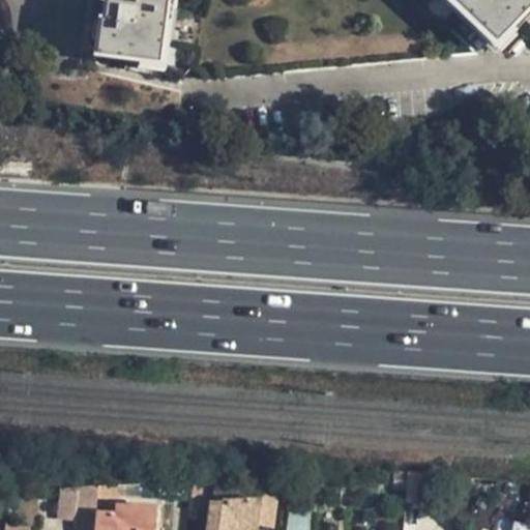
[(96,0),(94,20),(99,20),(105,21),(107,0),(96,0)]
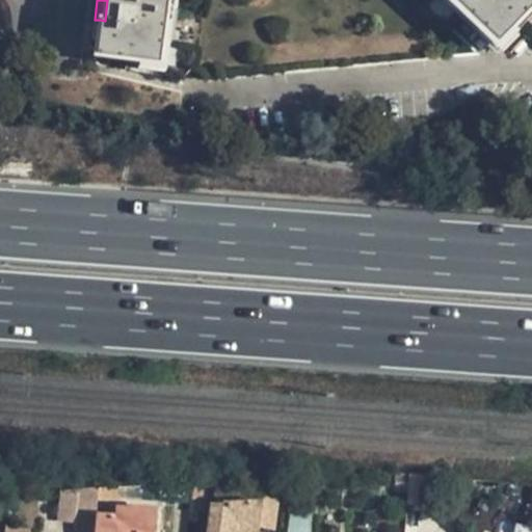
[(107,0),(105,21),(100,20),(96,55),(159,62),(166,0),(107,0)]
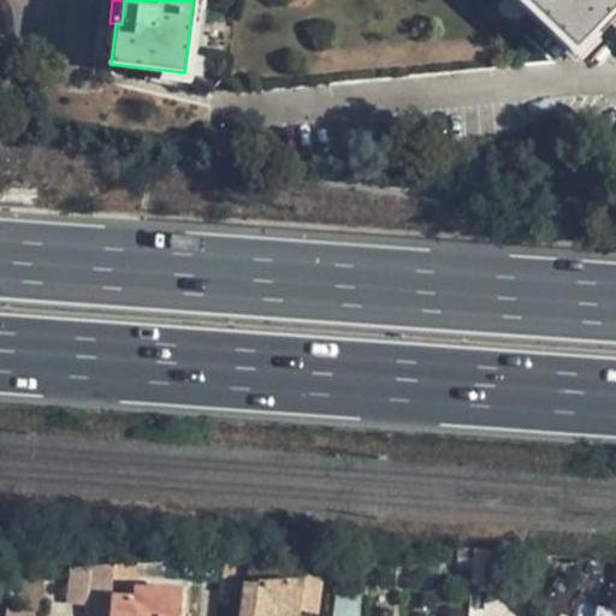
[(615,0),(497,0),(495,4),(514,23),(532,4),(576,47),(615,4),(615,0)]
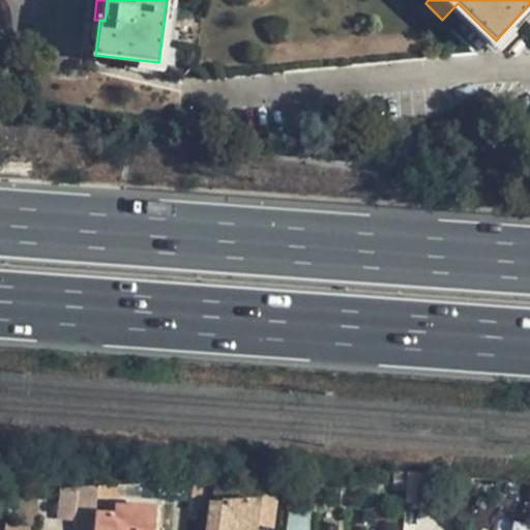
[(410,489),(412,471),(396,472),(394,489),(410,489)]
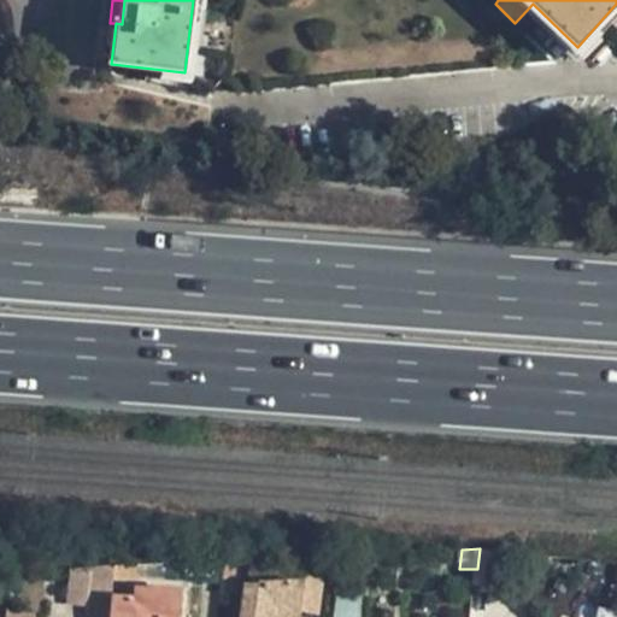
[(116,566),(88,568),(86,603),(84,610),(111,612),(112,598),(115,579),(116,566)]
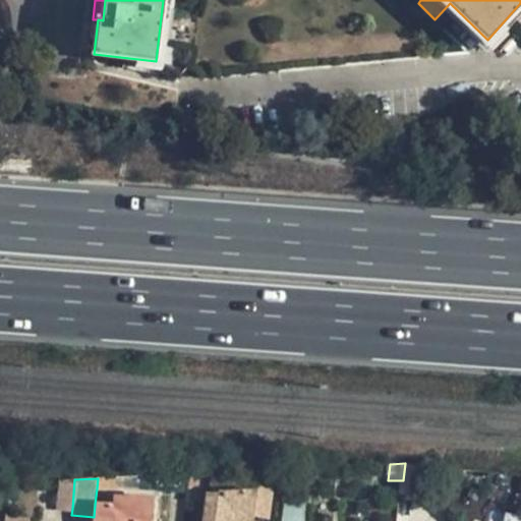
[(114,490),(115,478),(98,478),(97,488),(114,490)]
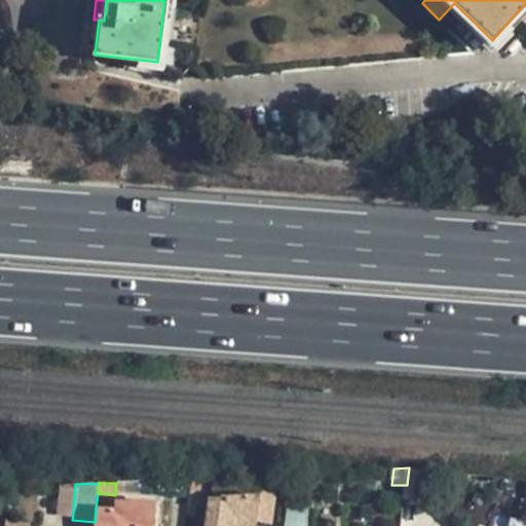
[(59,513),(73,514),(75,484),(62,485),(59,513)]
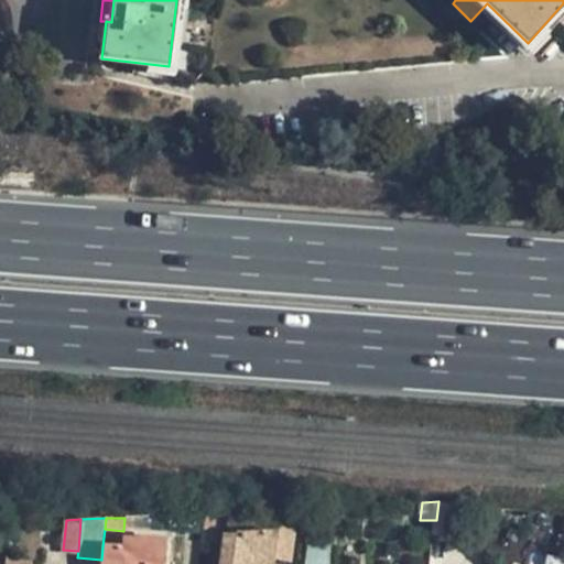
[(251,563),(253,556),(274,560),(279,532),(224,534),(220,563),(251,563)]
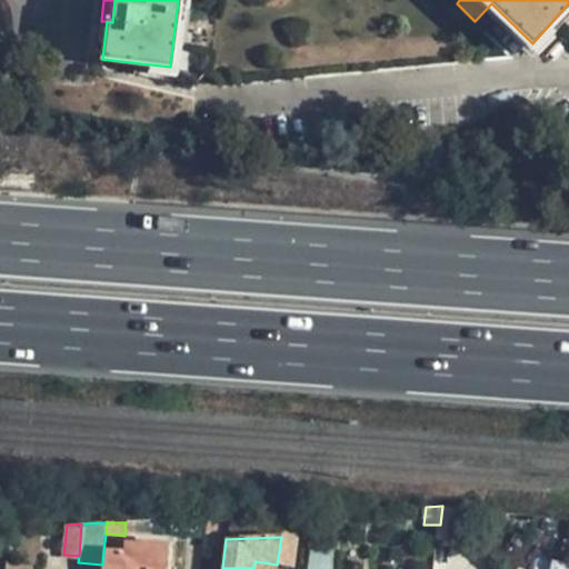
[(103,551),(102,565),(101,568),(166,568),(168,542),(140,540),(140,542),(123,541),(123,553),(103,551)]
